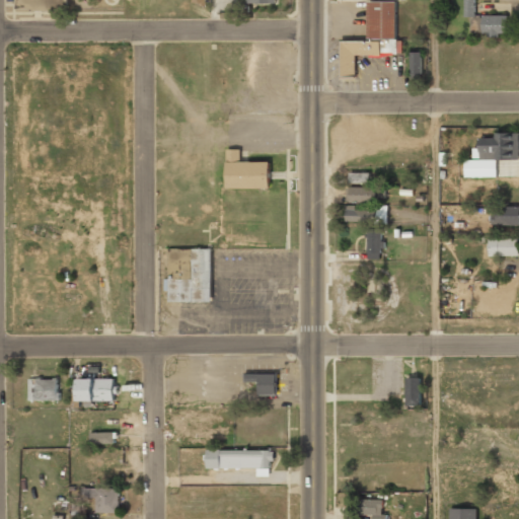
[(464,0),(464,16),(474,17),(474,0),(464,0)]
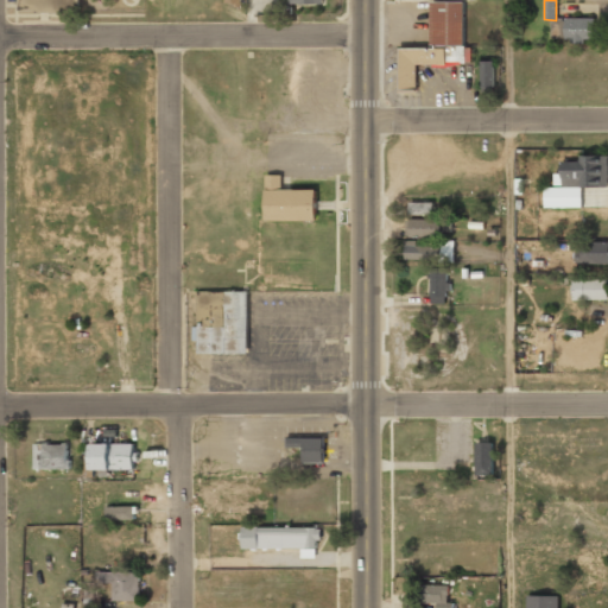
[(430,48),(400,48),(399,90),(417,90),(417,65),(447,65),(447,46),(463,46),(464,2),(431,2),(430,48)]
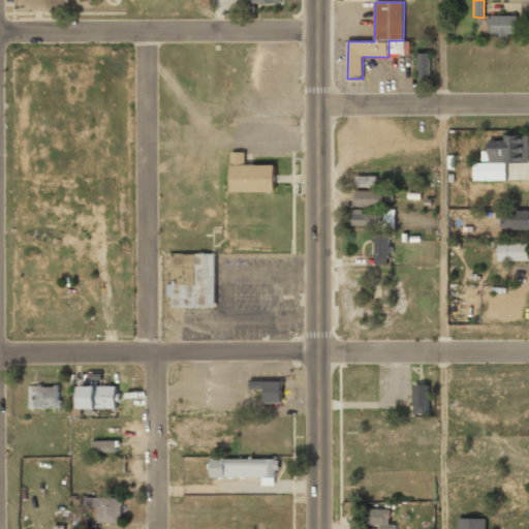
[(518,35),(518,17),(480,17),(480,35),(518,35)]
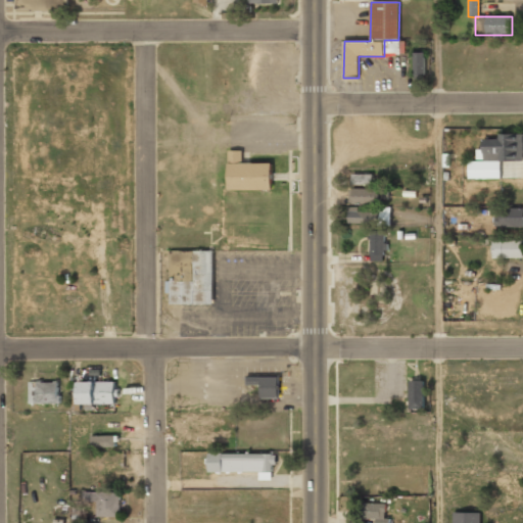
[(414,54),(414,79),(424,79),(424,54),(414,54)]
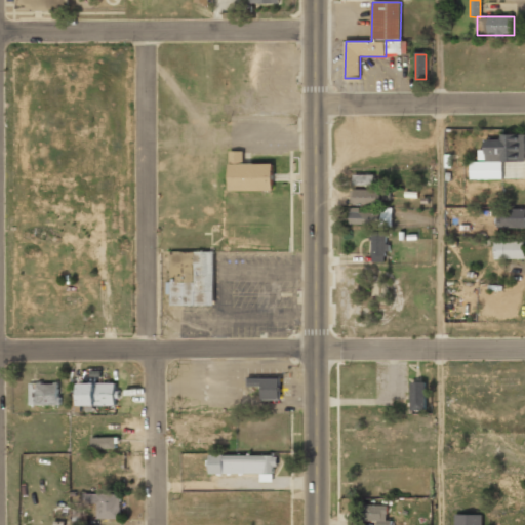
[(524,162),(524,137),(484,137),(484,162),(524,162)]
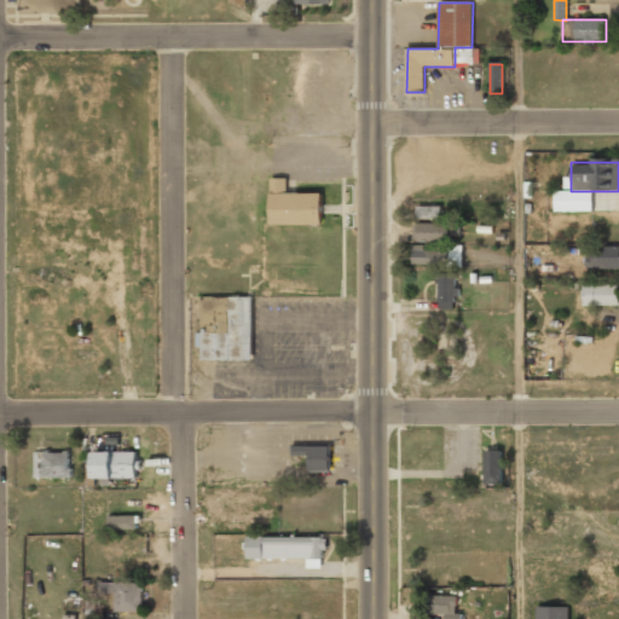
[(322,194),(287,194),(287,179),(270,179),(270,225),(322,225),(322,194)]
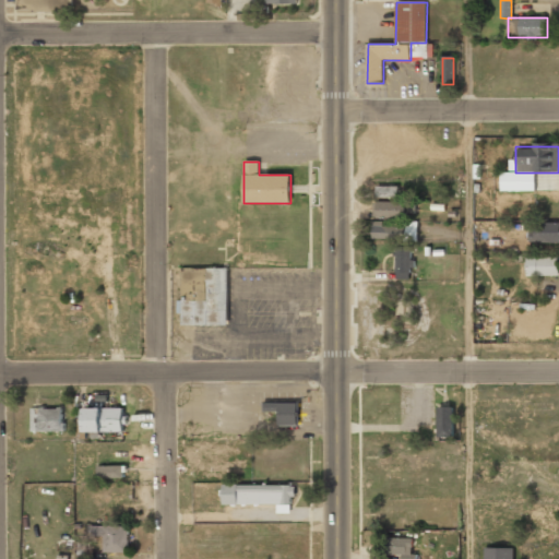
[(377,198),(399,198),(399,188),(377,188),(377,198)]
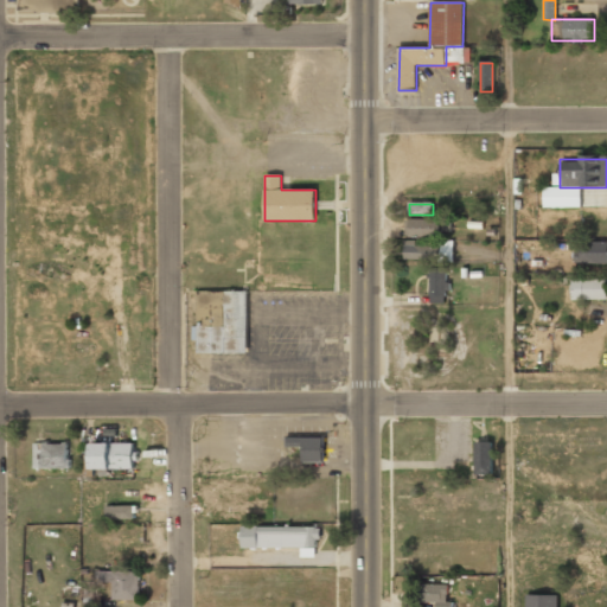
[(406,221),(406,237),(448,237),(448,221),(406,221)]
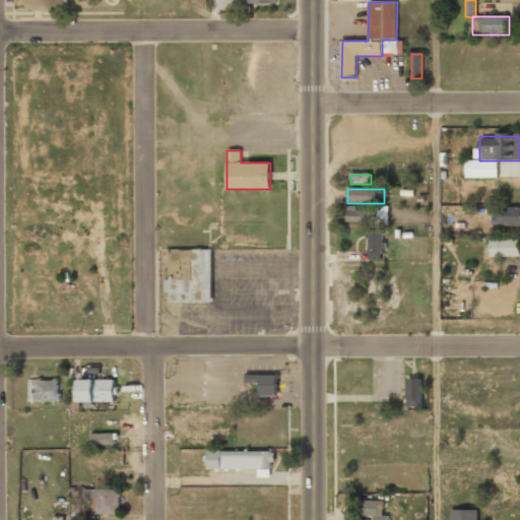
[(493,226),(519,226),(519,207),(493,207),(493,226)]
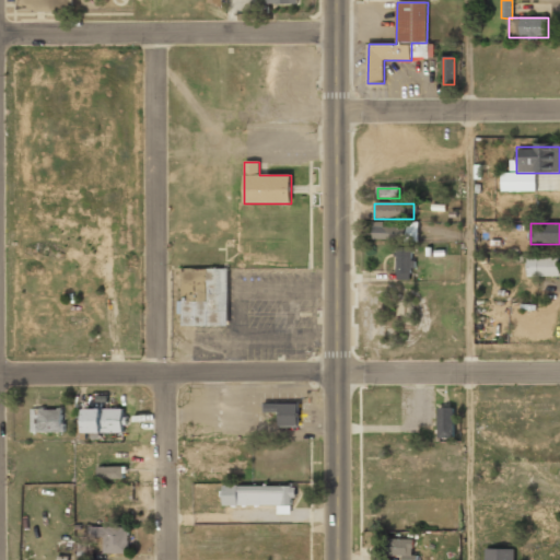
[(415,226),(372,226),(372,241),(415,241),(415,226)]
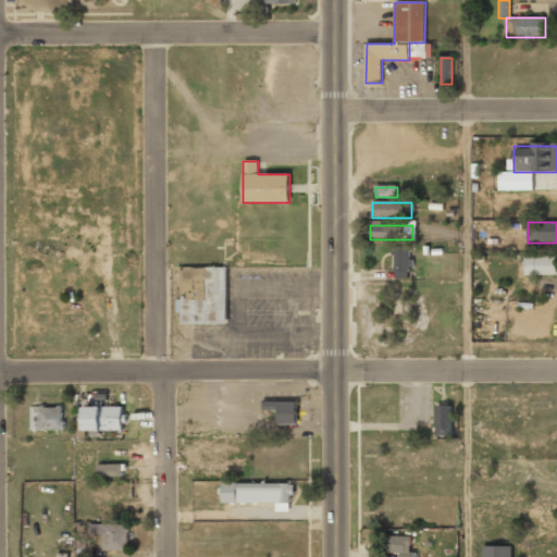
[(393,248),(393,273),(410,273),(410,248),(393,248)]
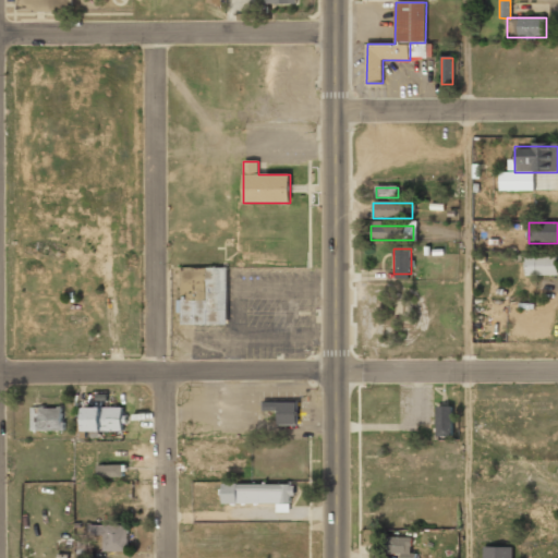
[(557,257),(525,257),(525,277),(557,277),(557,257)]
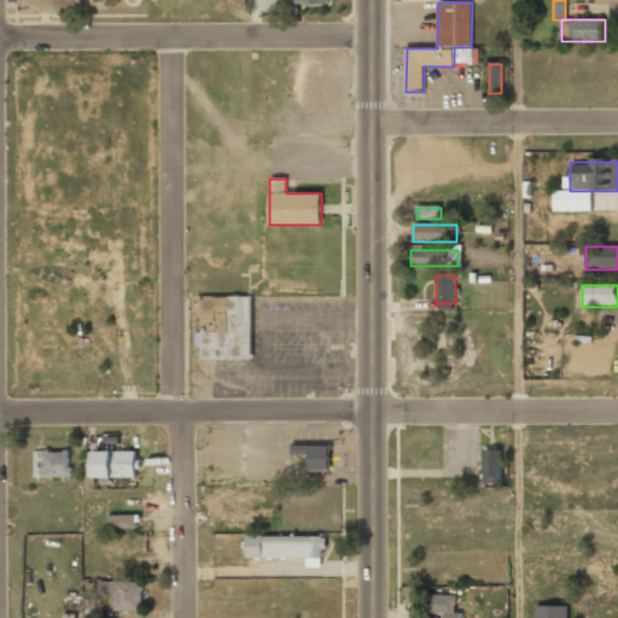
[(251,361),(251,297),(200,297),(200,361),(251,361)]
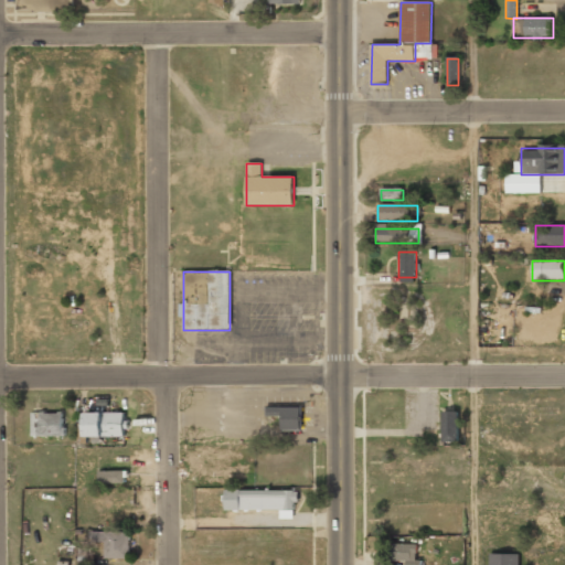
[(302,432),(302,407),(267,407),(267,417),(280,417),(280,432),(302,432)]
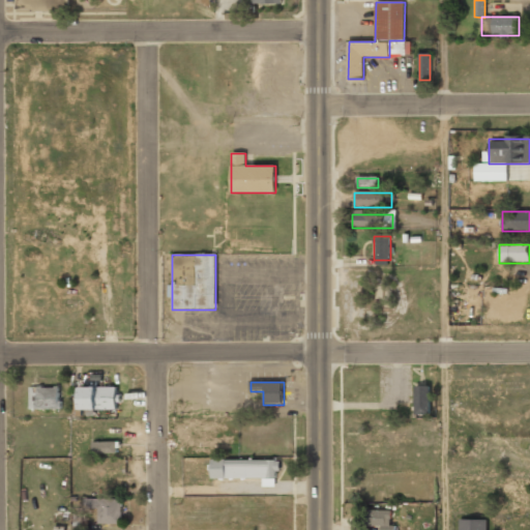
[(60,387),(29,387),(29,410),(60,410),(60,387)]
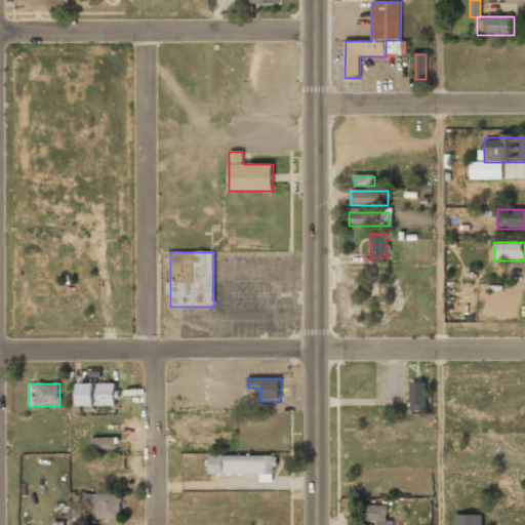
[(411,411),(427,411),(427,384),(411,384),(411,411)]
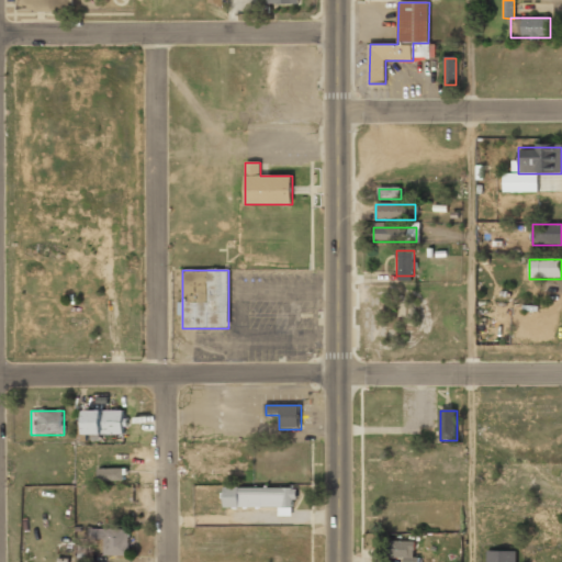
[(125,412),(85,412),(85,435),(125,435),(125,412)]
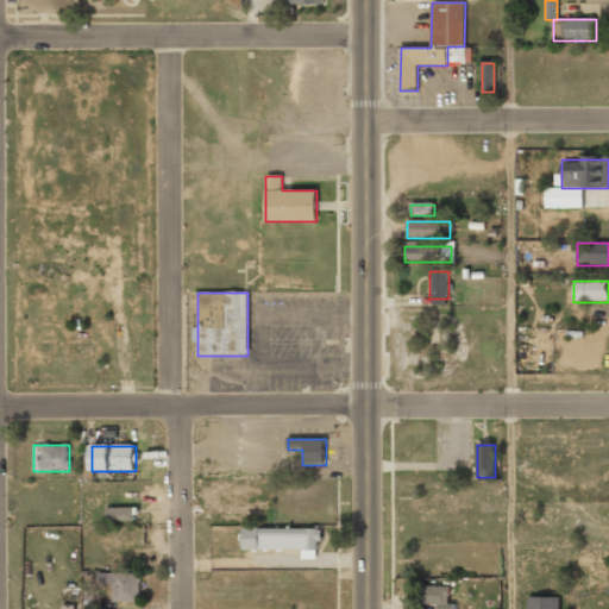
[(106,522),(133,522),(133,508),(106,508),(106,522)]
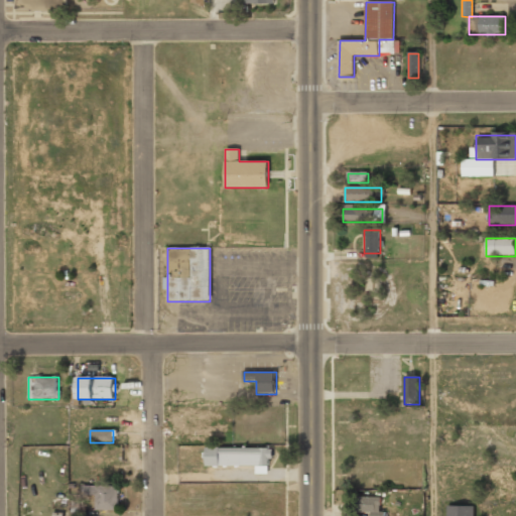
[(204,448),(204,468),(270,468),(270,448),(204,448)]
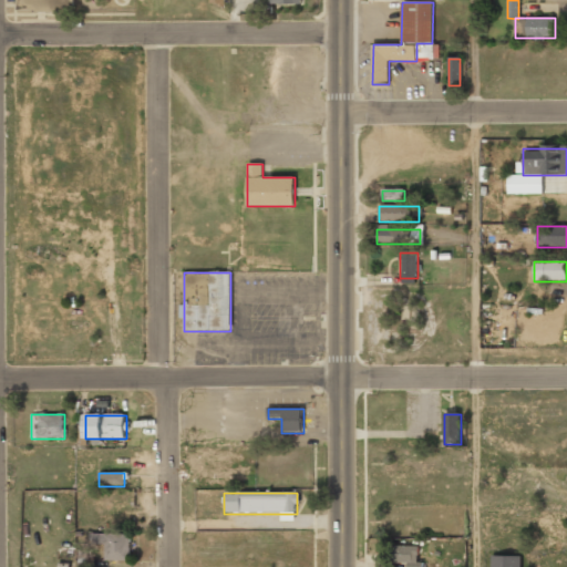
[(130,562),(130,534),(91,534),(91,545),(105,545),(105,562),(130,562)]
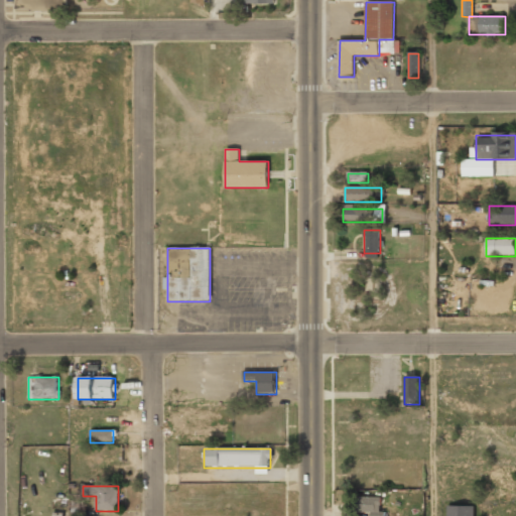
[(376,512),(376,499),(357,499),(357,512),(376,512)]
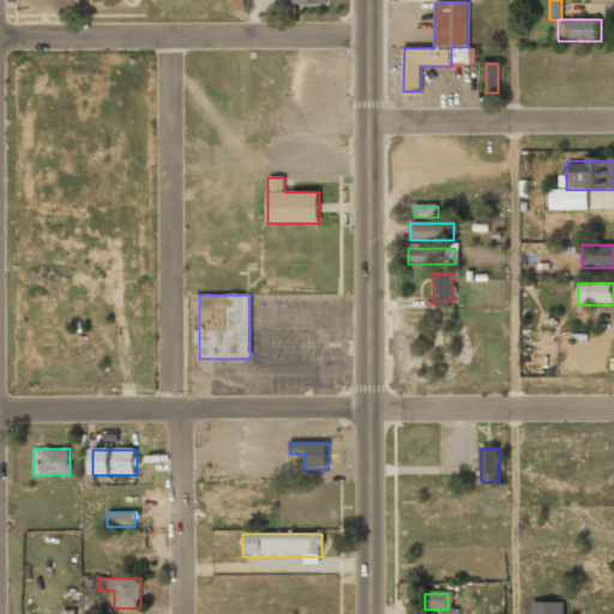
[(563,613),(563,603),(531,603),(531,613),(563,613)]
